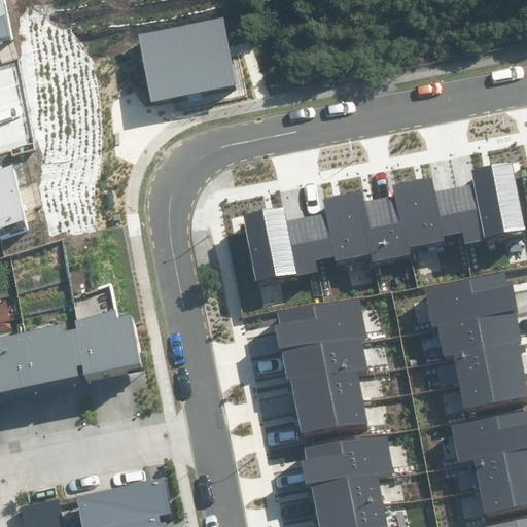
[(0,0),(0,36),(14,33),(6,0),(0,0)]
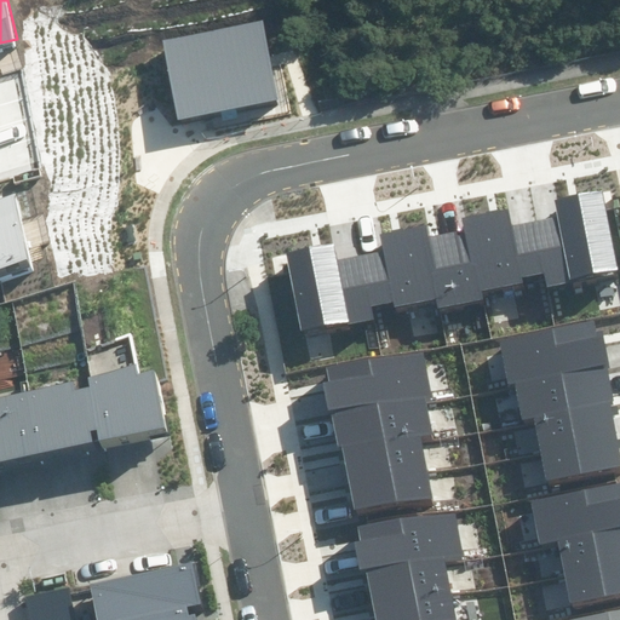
[(263,21),(161,40),(177,120),(279,101),(263,21)]
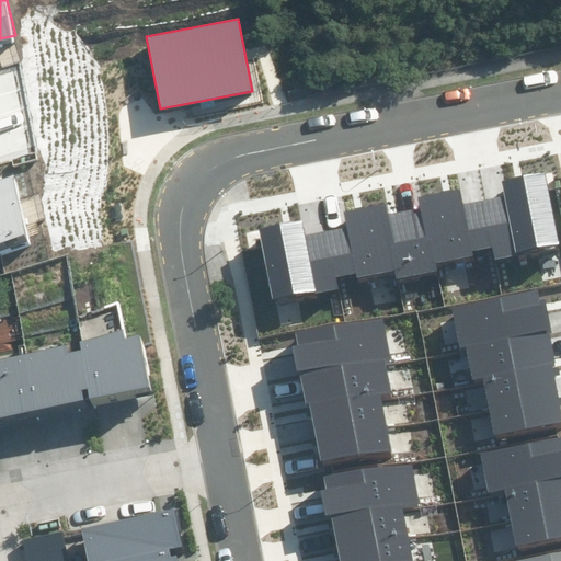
[(493,247),(495,259),(559,245),(544,172),(502,181),(505,195),(464,204),(460,190),(418,198),(420,212),(414,213),(414,209),(389,215),(387,204),(343,213),(346,227),(305,236),(301,221),(259,230),(273,299),(339,286),(338,278),(354,275),(355,278),(392,271),(395,279),(438,271),(437,264),(474,256),(473,251),(493,247)]
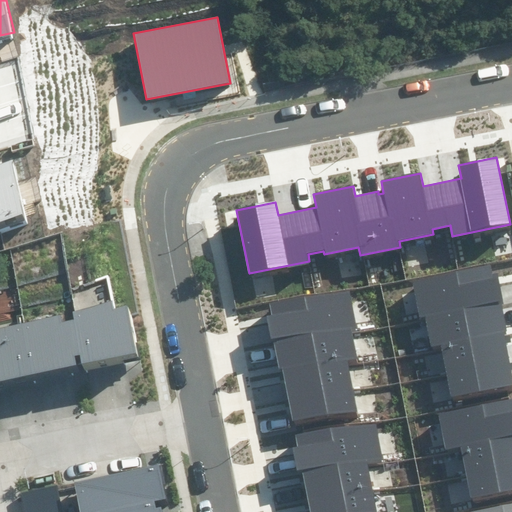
[(0,167),(0,222),(23,218),(12,165),(0,167)]
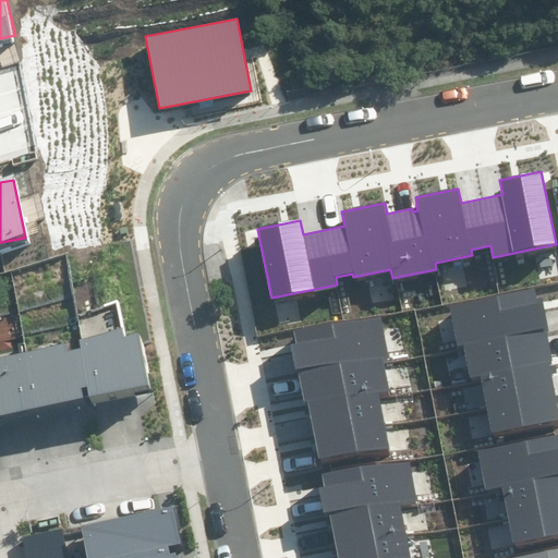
[(493,431),(557,416),(557,404),(549,365),(554,364),(546,329),(549,328),(542,295),(535,296),(534,288),(450,305),(458,341),(462,340),(470,378),(481,376),(493,431)]
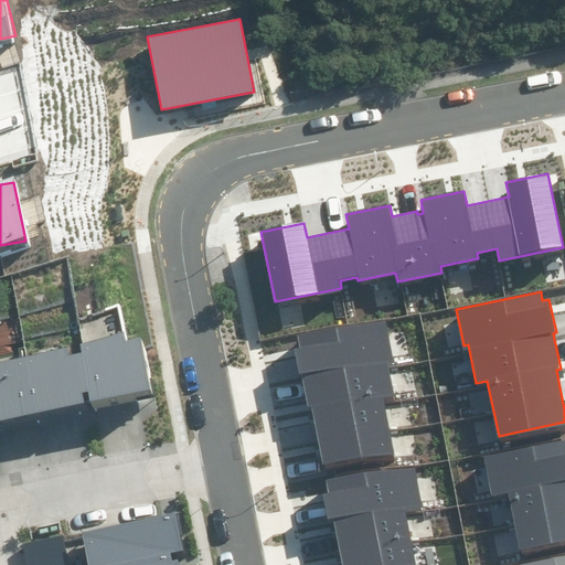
[(311,407),(322,466),(394,452),(383,396),(395,394),(388,360),(392,359),(384,318),(298,334),(300,349),(294,350),(306,408),(311,407)]
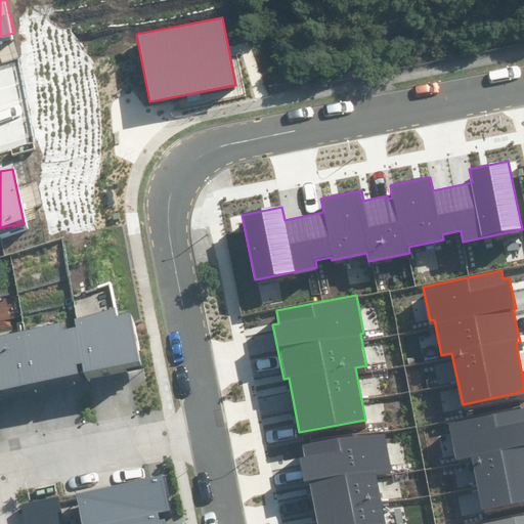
[(0,389),(79,374),(77,364),(82,363),(84,373),(141,361),(131,313),(117,316),(115,308),(75,316),(77,326),(63,330),(62,323),(0,336),(0,389)]
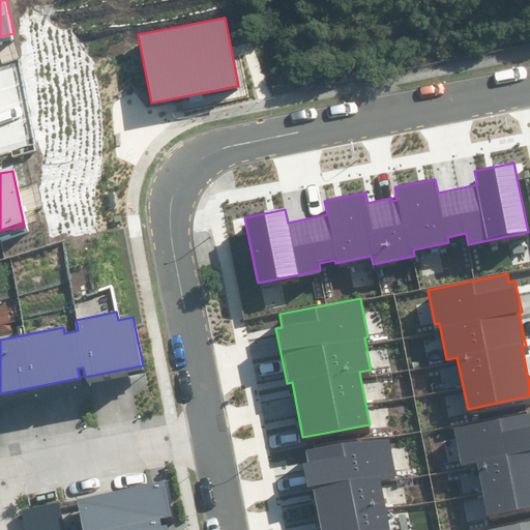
[(487,516),(529,506),(529,414),(458,429),(465,464),(475,462),(487,516)]
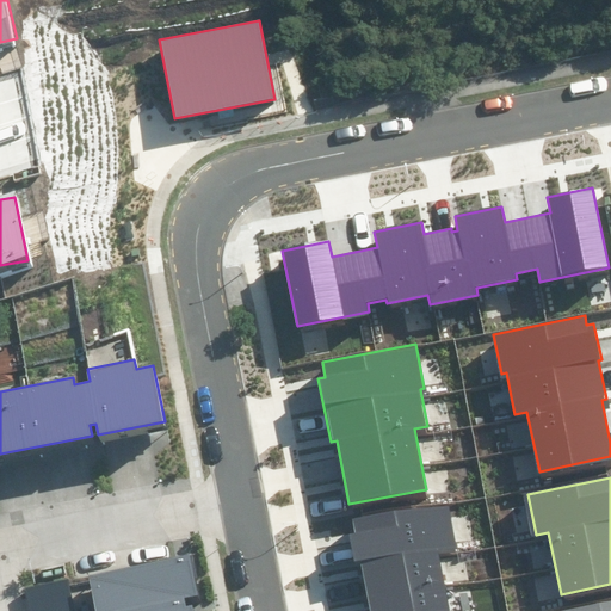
[(360,565),(370,610),(450,610),(438,548),(456,545),(448,504),(352,523),(355,537),(347,538),(352,566),(360,565)]
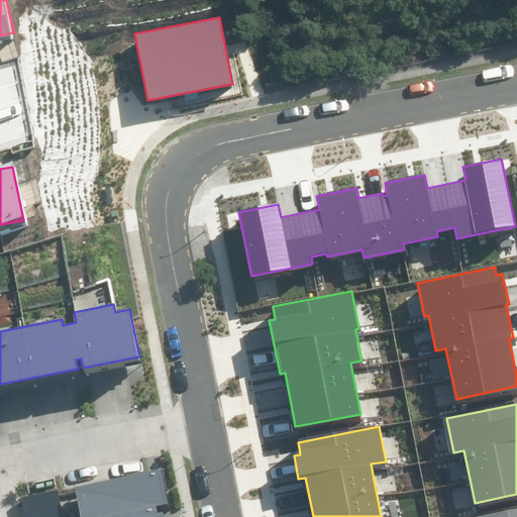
[(162,516),(162,512),(157,513),(156,507),(169,504),(161,468),(74,486),(81,516),(162,516)]
